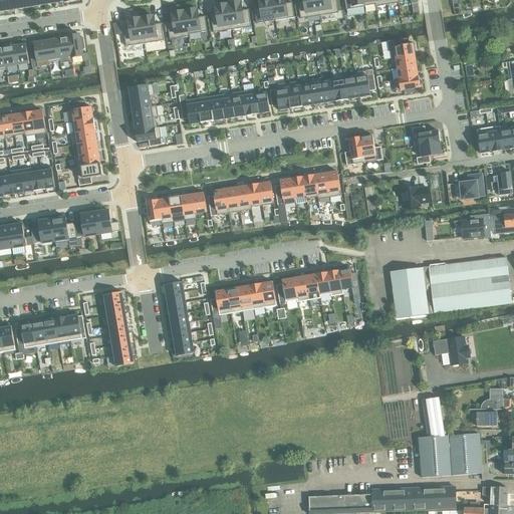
[(12,0),(2,0),(4,12),(14,10),(12,0)]
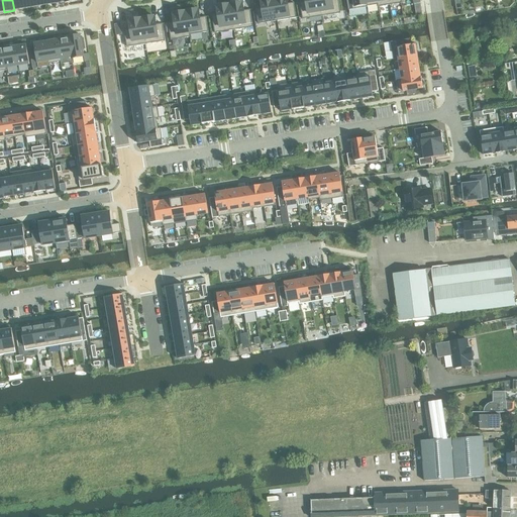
[(23,0),(12,0),(14,10),(25,8),(23,0)]
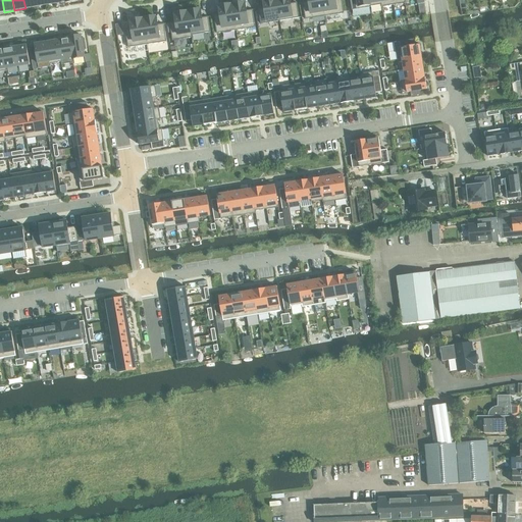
[(34,0),(23,0),(25,8),(36,7),(34,0)]
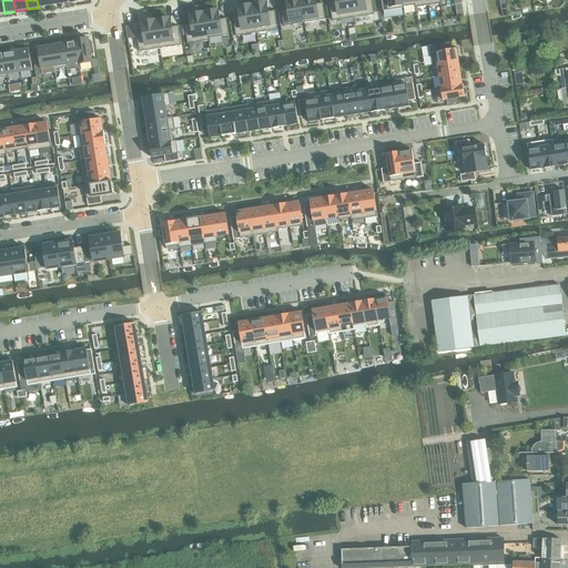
[(286,0),(288,8),(281,9),(284,26),(304,22),(301,0),(286,0)]
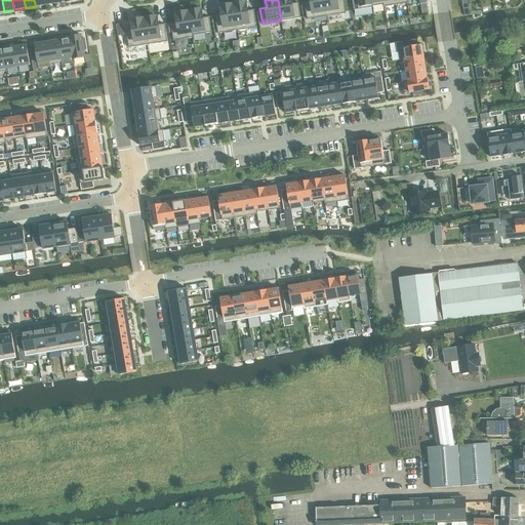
[(290,0),(278,0),(281,21),(300,17),(298,3),(291,4),(290,0)]
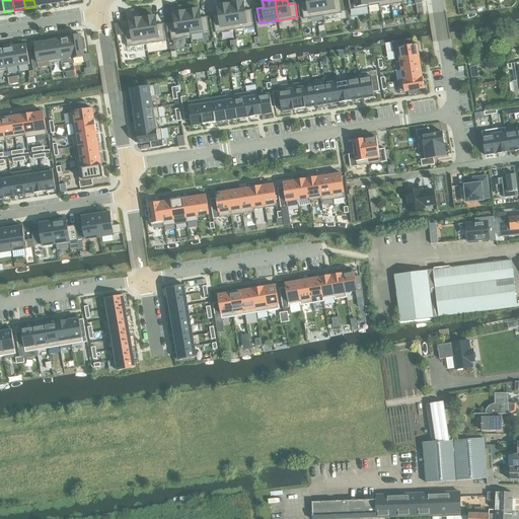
[(307,0),(308,0),(301,1),(304,19),(322,16),(319,0),(307,0)]
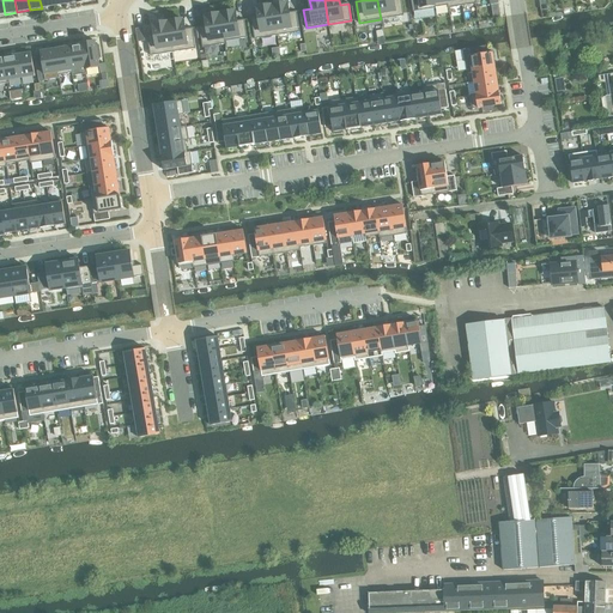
[(377,0),(381,19),(404,16),(401,0),(377,0)]
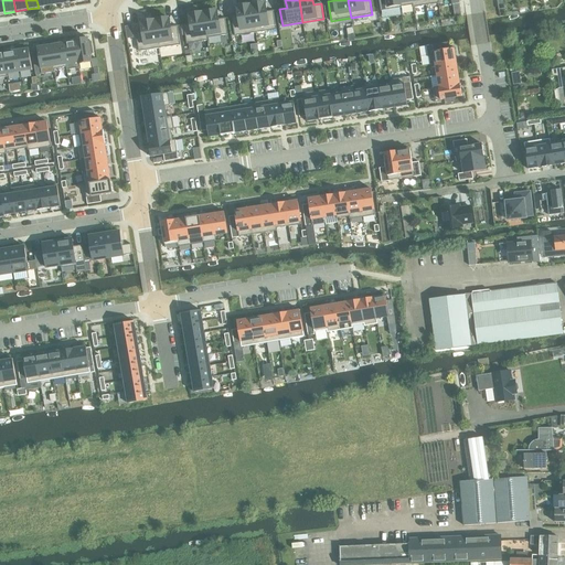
[(379,0),(381,11),(401,8),(401,7),(400,0),(379,0)]
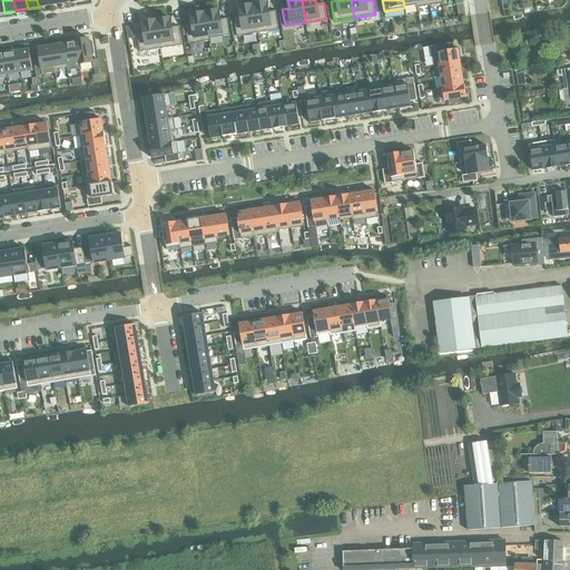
[(267,2),(253,5),(257,33),(278,30),(275,10),(268,11),(267,2)]
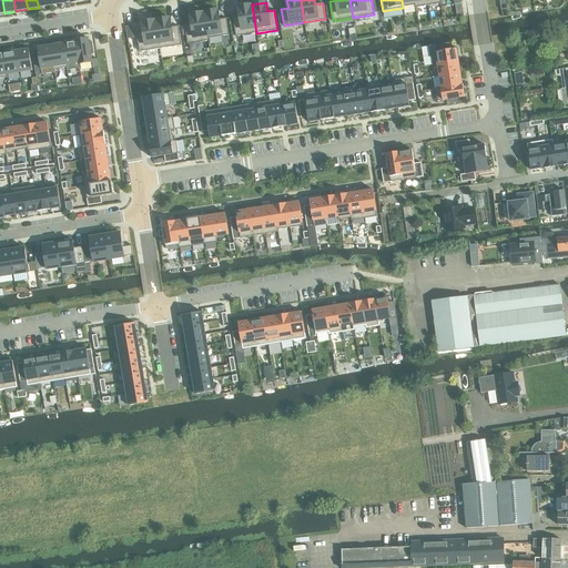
[(240,16),(233,17),(236,37),(256,33),(252,4),(239,7),(240,16)]
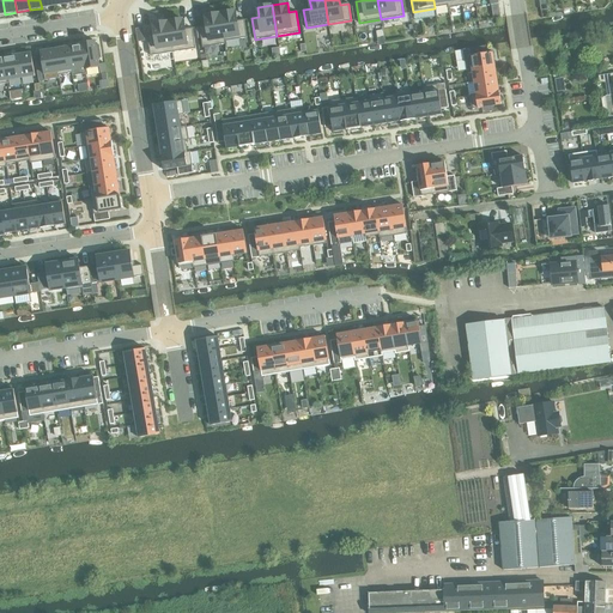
[(235,11),(220,13),(225,41),(247,37),(244,19),(237,20),(235,11)]
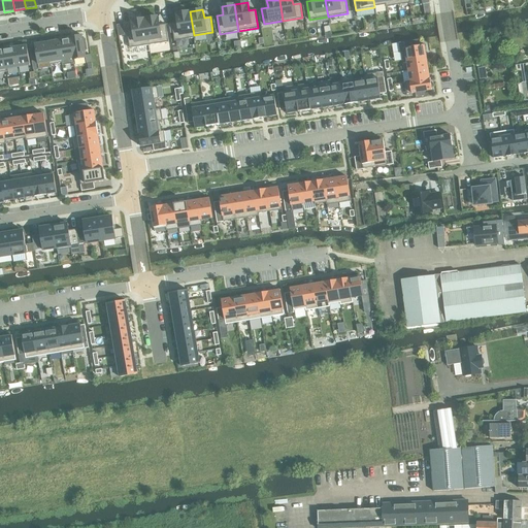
[(178,22),(171,23),(174,41),(195,38),(194,35),(190,11),(177,13),(178,22)]
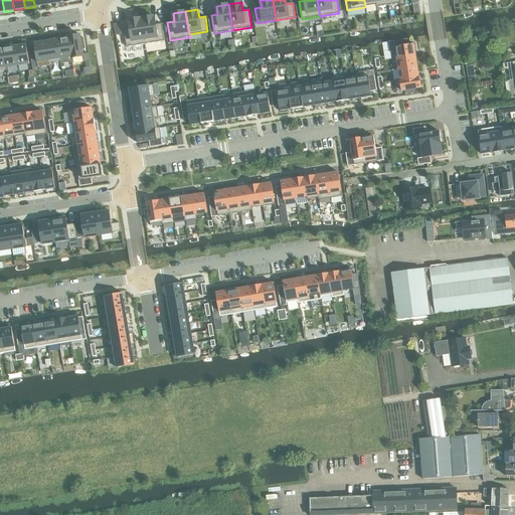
[(154,16),(142,18),(146,44),(164,41),(162,23),(155,24),(154,16)]
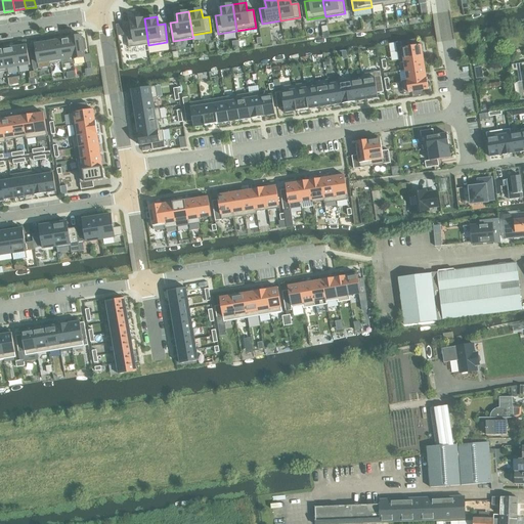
[(133,29),(126,30),(129,48),(148,45),(144,18),(131,20),(133,29)]
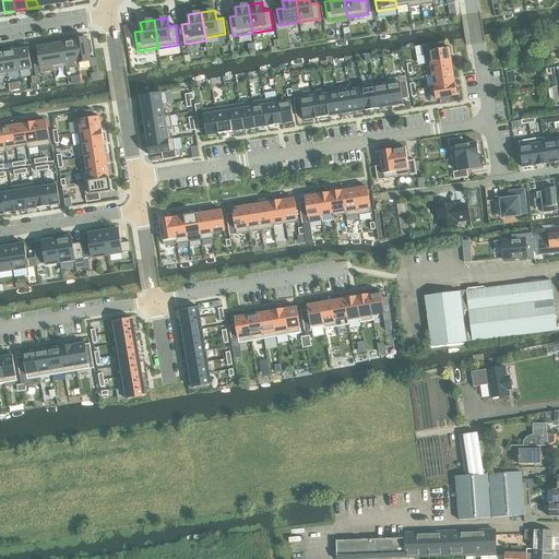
[(87,37),(74,39),(74,40),(78,62),(79,62),(91,61),(90,52),(92,52),(91,40),(87,42),(87,37)]
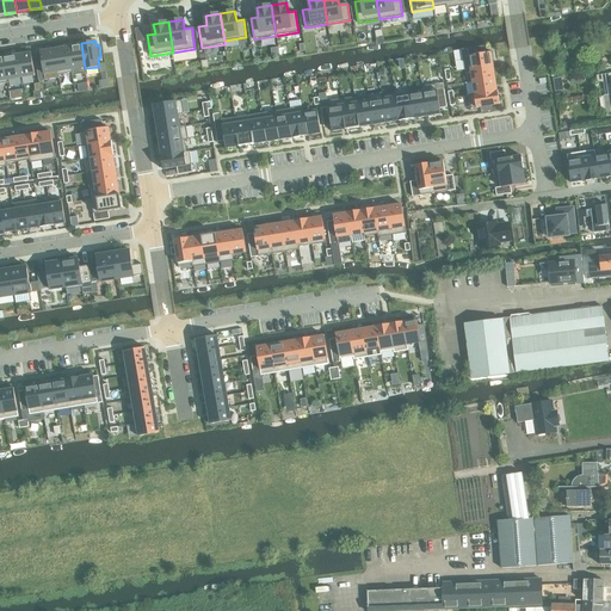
[(81,44),(68,47),(72,73),(72,75),(86,73),(86,68),(85,68),(81,44)]
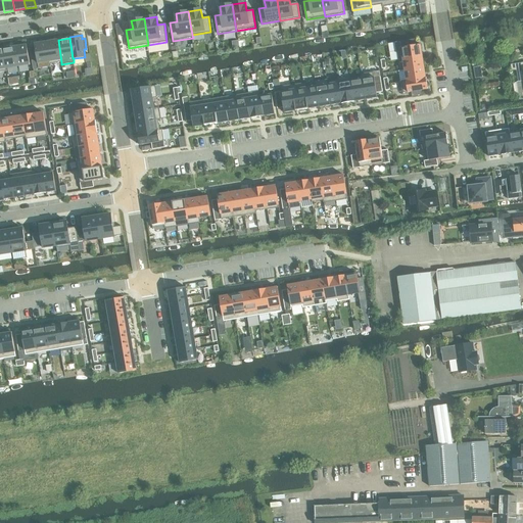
[(58,40),(47,42),(51,63),(61,62),(58,40)]
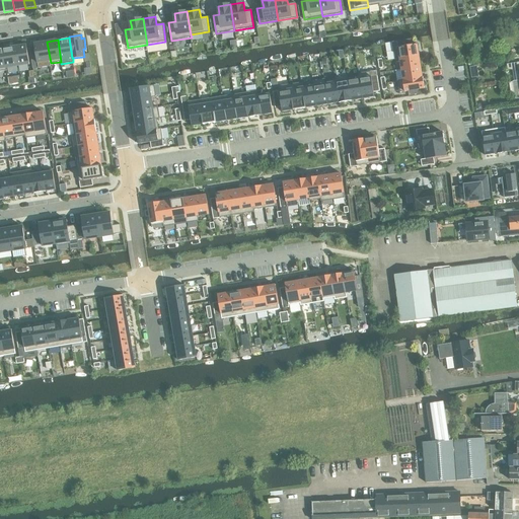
[(411,40),(392,42),(392,43),(394,60),(399,59),(419,56),(418,45),(412,45),(411,40)]
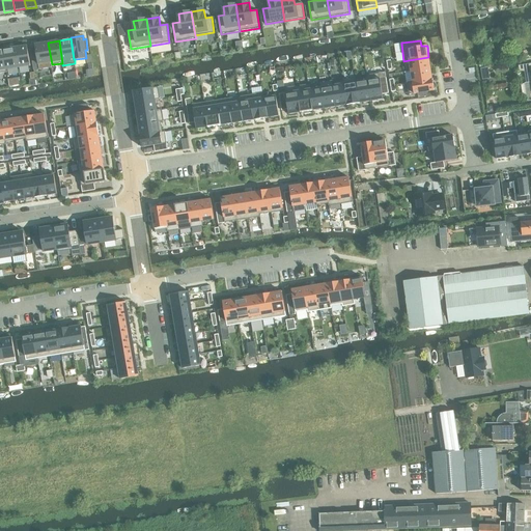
[(48,43),(35,45),(35,46),(36,51),(36,52),(36,55),(37,55),(37,58),(37,60),(38,63),(38,64),(39,68),(39,70),(52,67),(52,64),(48,43)]
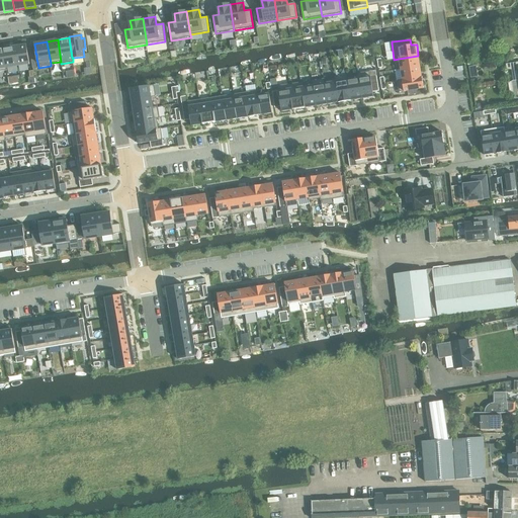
[(26,45),(15,47),(18,66),(29,64),(26,45)]
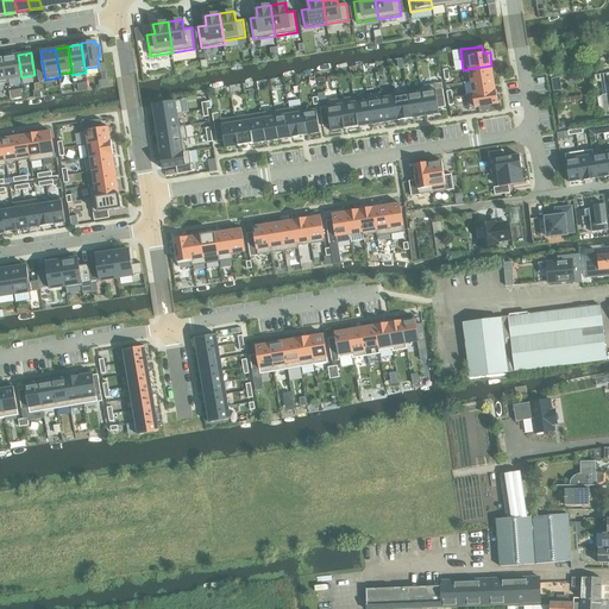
[(18,55),(4,57),(7,80),(22,77),(18,55)]
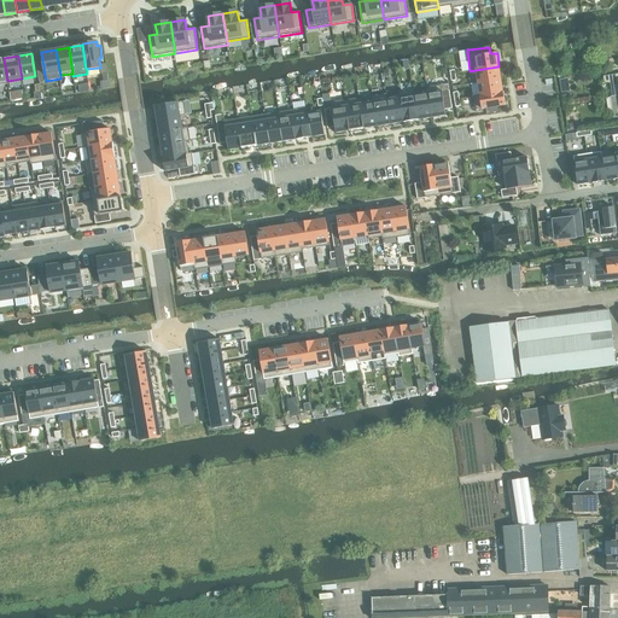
[(499,66),(476,70),(478,83),(501,80),(499,66)]
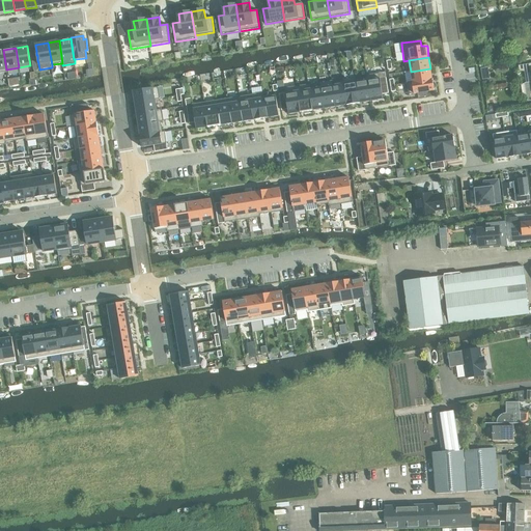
[(530,63),(519,66),(520,72),(525,72),(527,83),(530,82),(530,63)]
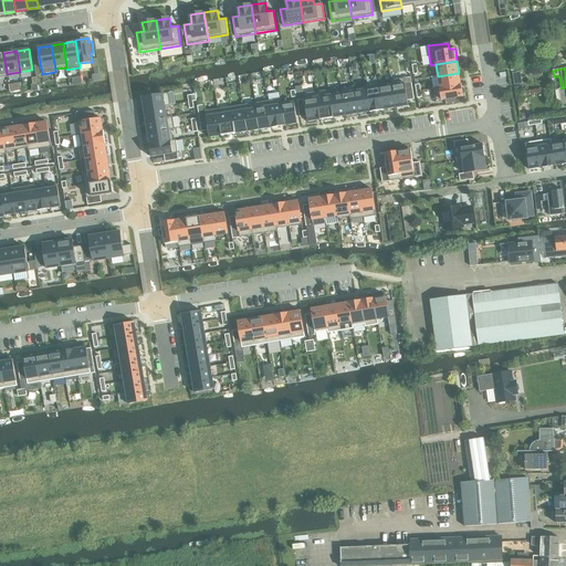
[(513,73),(512,73),(514,84),(514,85),(522,84),(520,72),(513,73)]
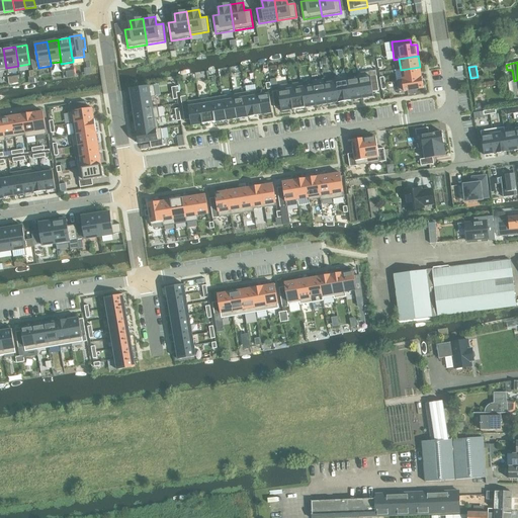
[(401,70),(395,71),(396,81),(398,81),(402,80),(422,77),(420,67),(401,70)]
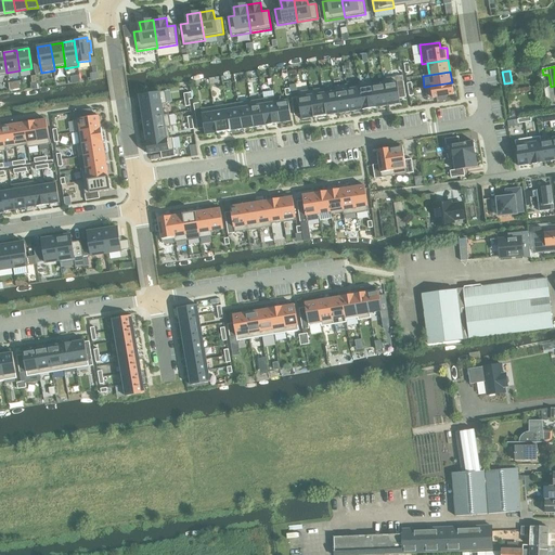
[(396,76),(383,78),(383,81),(387,105),(400,103),(400,99),(399,94),(398,90),(398,86),(397,81),(396,76)]
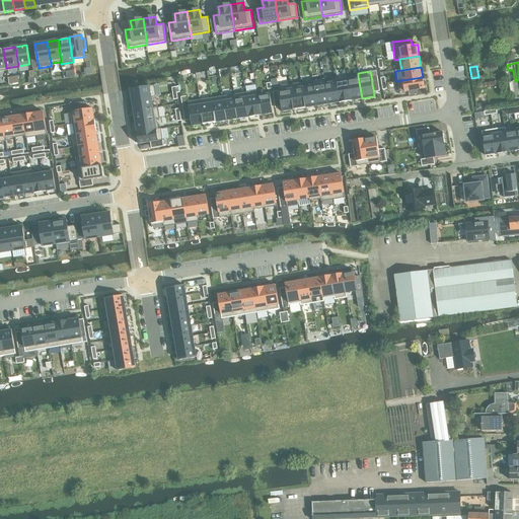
[(348,75),(336,77),(336,79),(340,102),(352,100),(348,77),(348,75)]
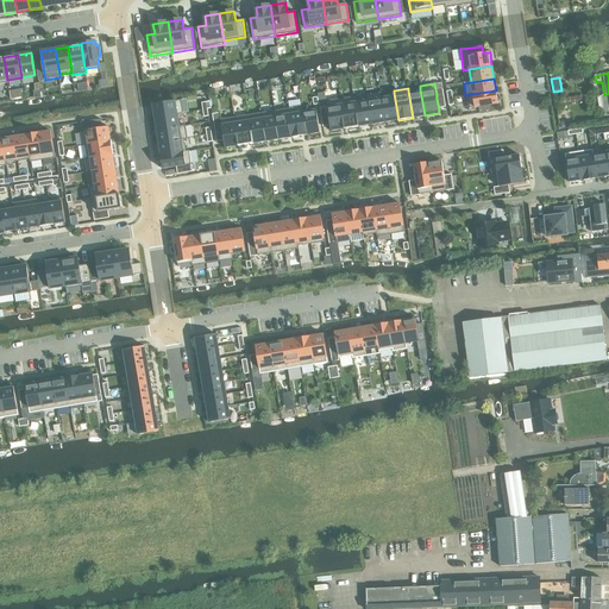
[(420,89),(408,90),(413,118),(425,115),(420,89)]
